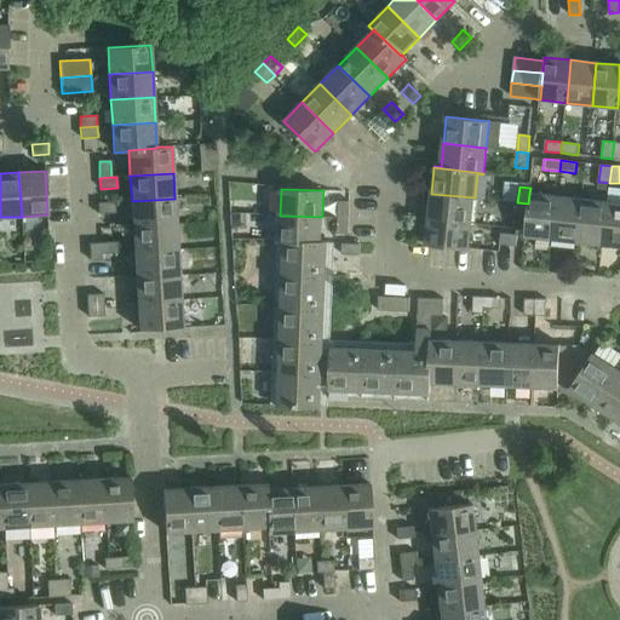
[(431,194),(429,219),(471,223),(475,197),(431,194)]
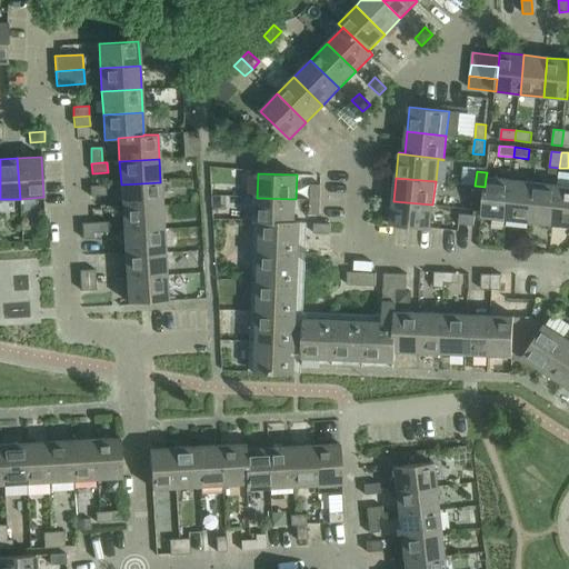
[(485,187),(483,202),(481,217),(506,219),(510,180),(486,178),(485,187)]
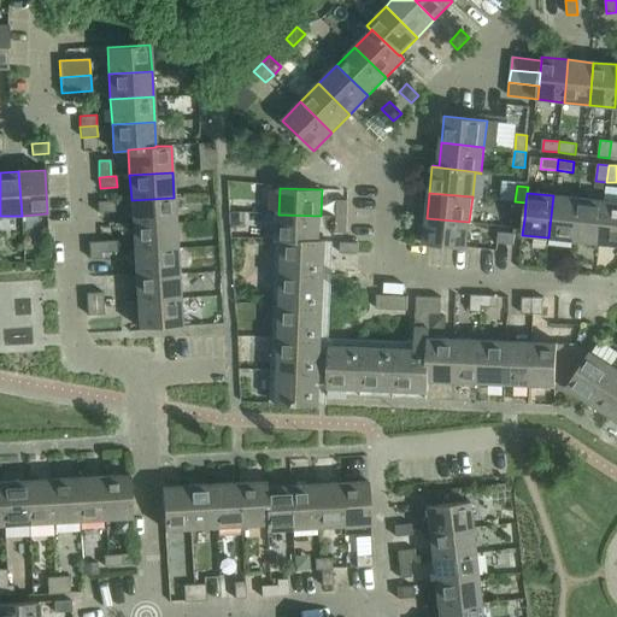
[(553,195),(548,238),(574,241),(579,198),(553,195)]
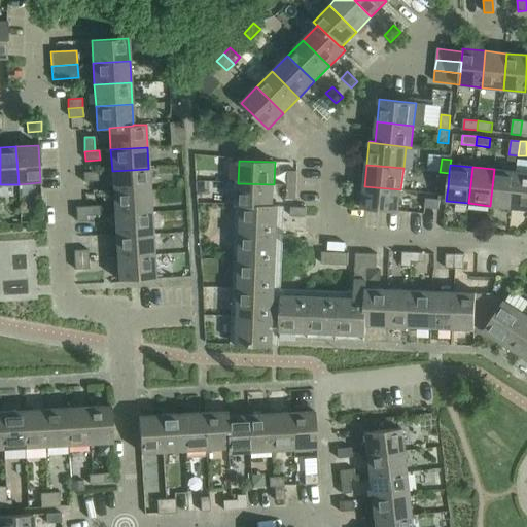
[(148,169),(112,171),(113,192),(149,190),(148,169)]
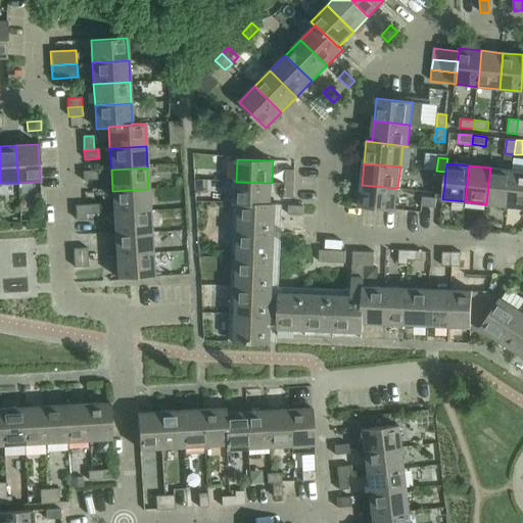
[(490,168),(486,204),(509,206),(512,171),(490,168)]
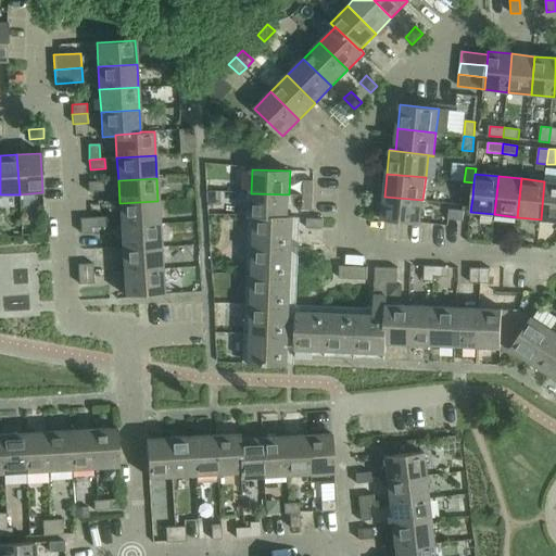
[(303,180),(303,196),(313,196),(314,180),(303,180)]
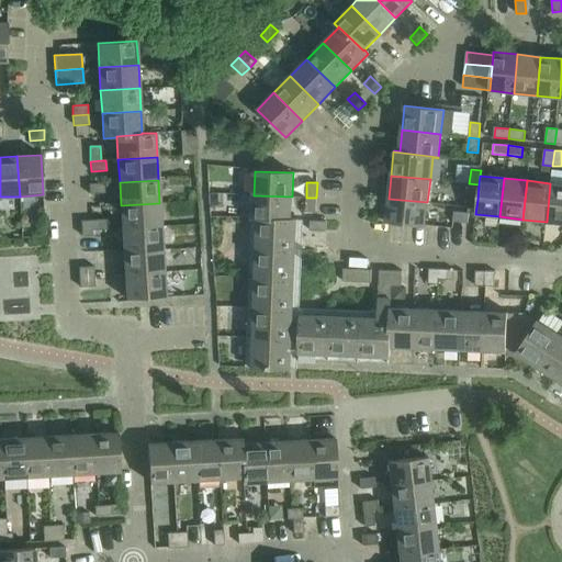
[(104,193),(104,183),(89,184),(89,194),(104,193)]
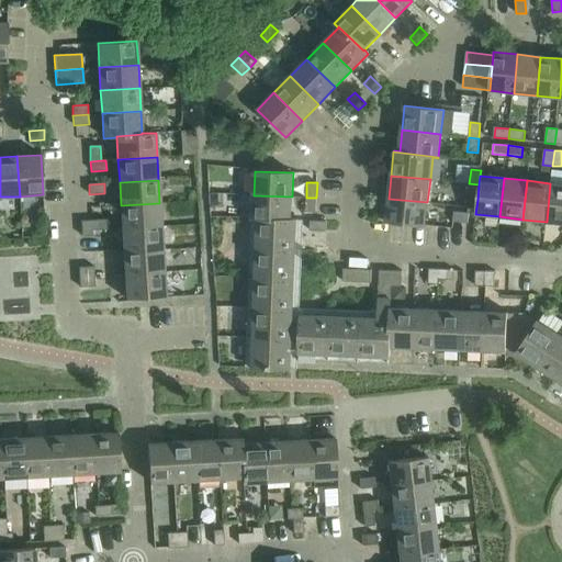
[(479,184),(469,183),(468,199),(478,200),(479,184)]
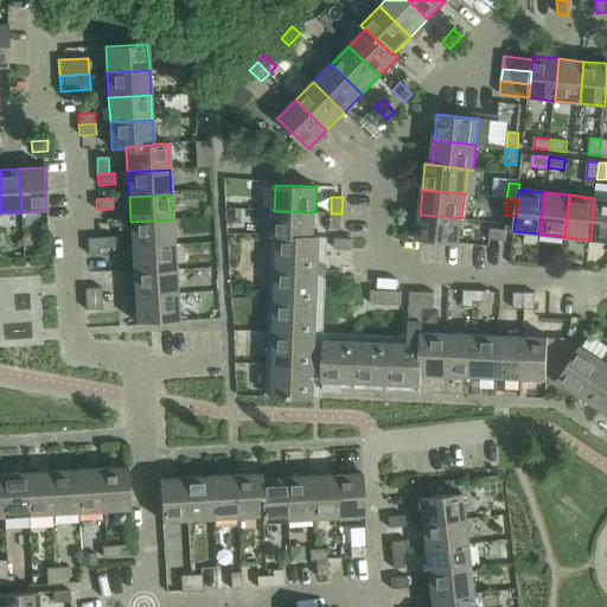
[(606,198),(594,198),(590,240),(606,241),(606,198)]
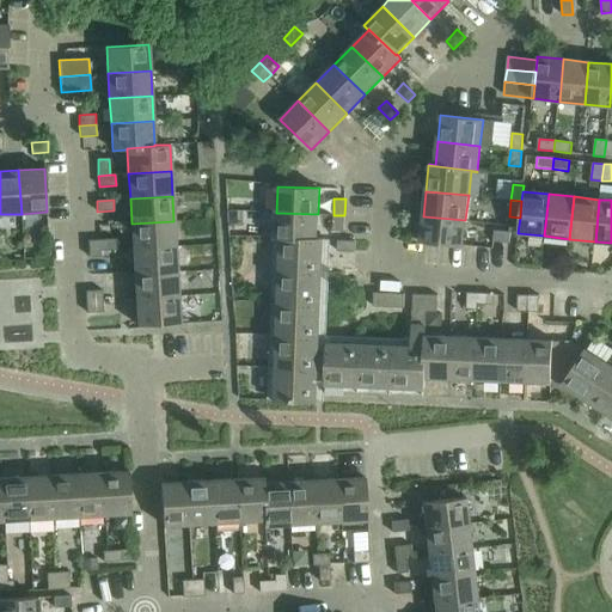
[(276,213),(275,238),(323,240),(324,239),(317,238),(318,214),(276,213)]
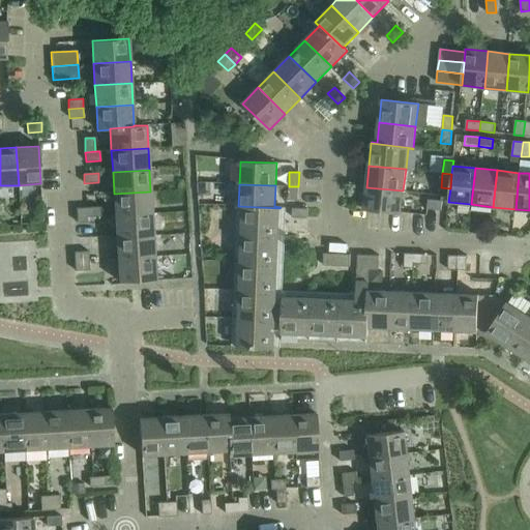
[(298,186),(289,186),(288,201),(298,201),(298,186)]
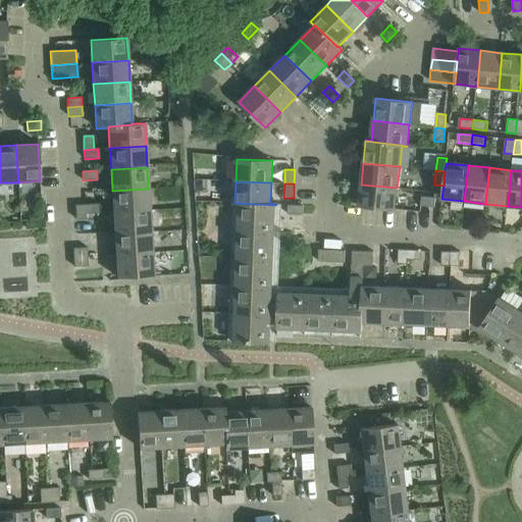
[(397,188),(361,185),(359,206),(395,210),(397,188)]
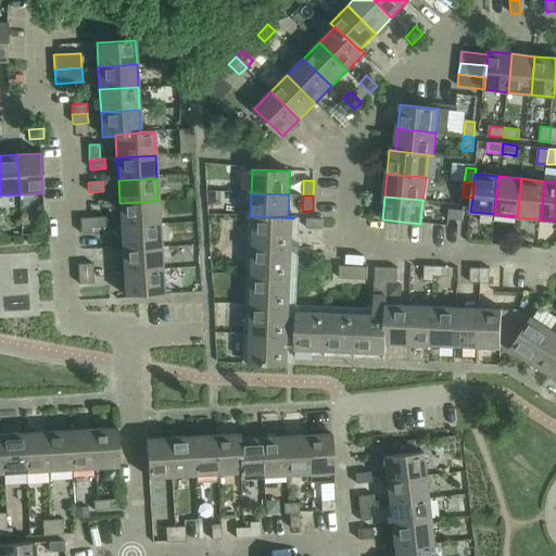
[(158,201),(119,203),(121,226),(160,224),(158,201)]
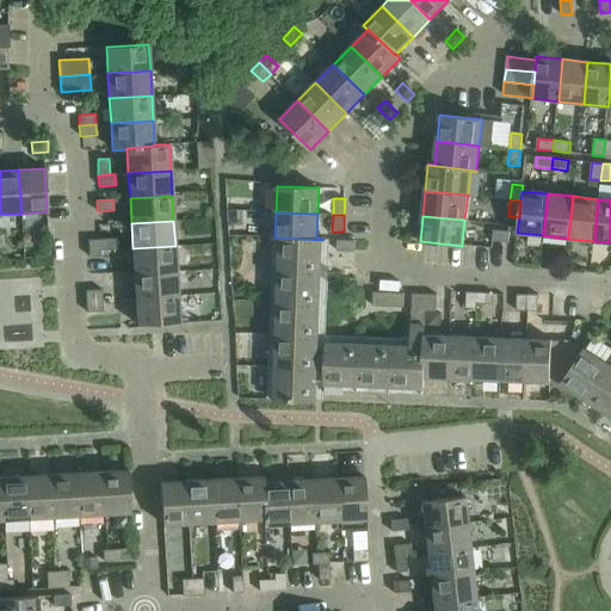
[(493,241),(508,242),(510,232),(494,230),(493,241)]
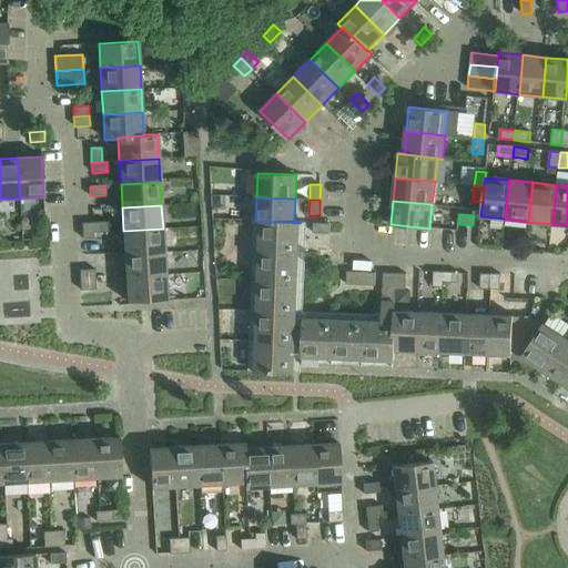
[(300,223),(255,221),(255,222),(261,222),(260,251),(298,253),(300,223)]
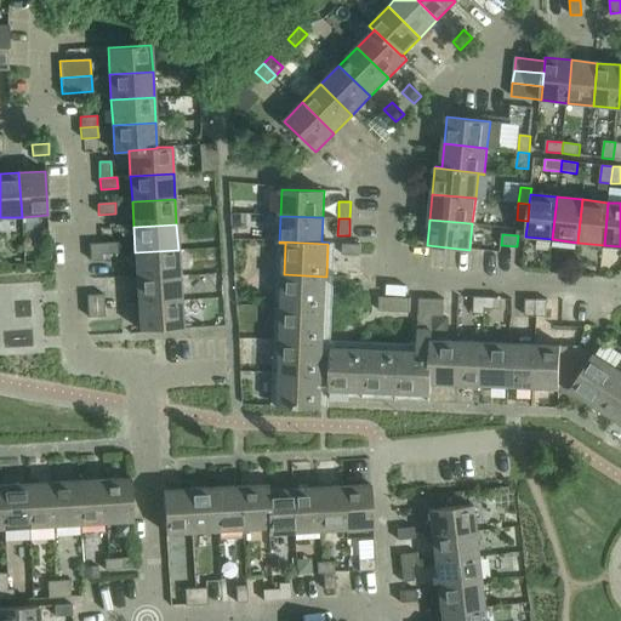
[(117,243),(101,244),(101,255),(118,254),(117,243)]
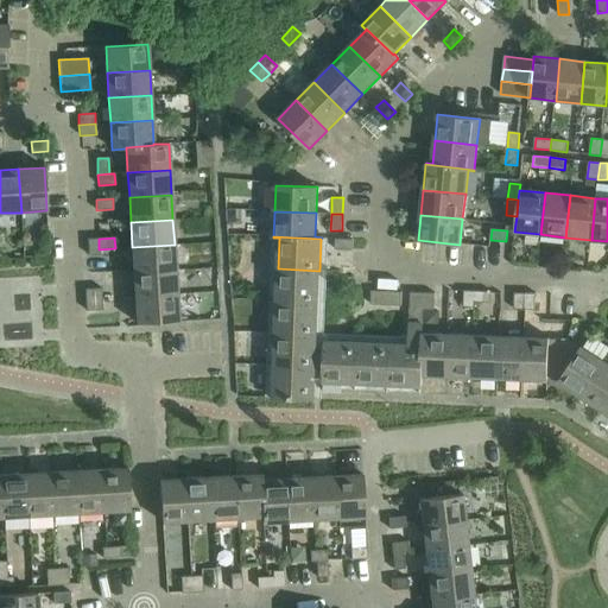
[(99,255),(99,249),(99,239),(88,239),(88,255),(99,255)]
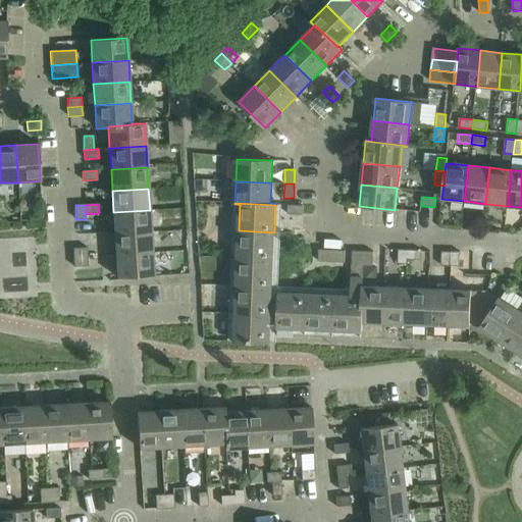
[(303,206),(289,205),(288,214),(303,215),(303,206)]
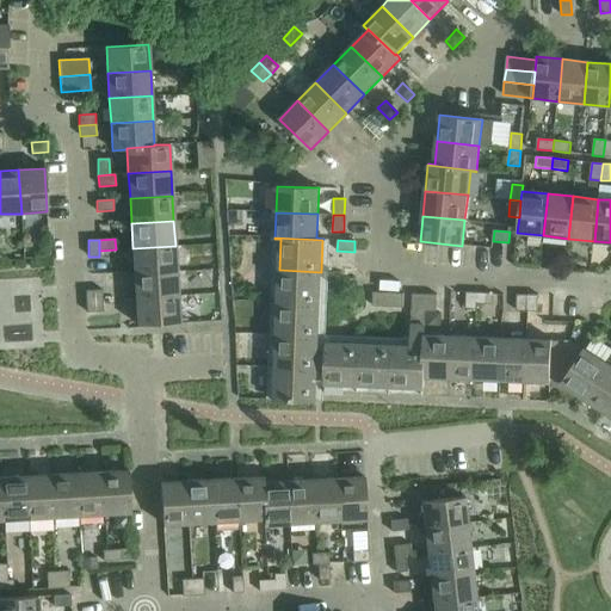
[(176,246),(133,248),(134,273),(177,271),(176,246)]
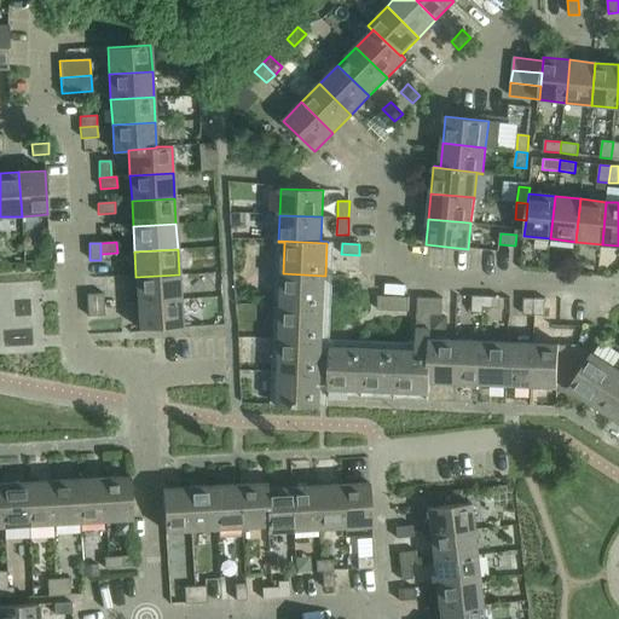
[(325,276),(283,273),(282,306),(324,308),(325,276)]
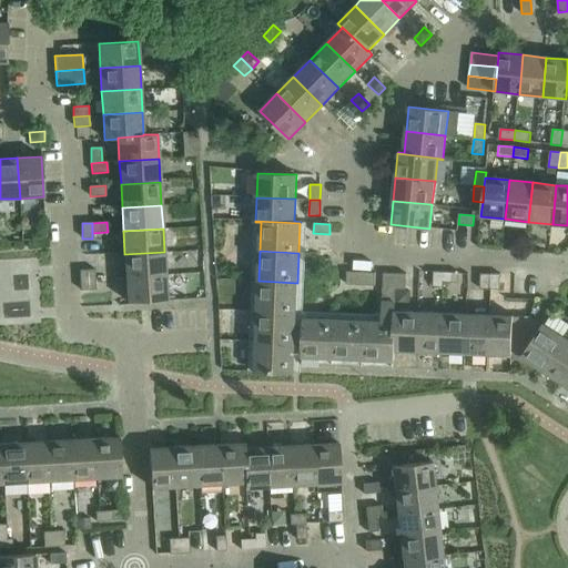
[(164,252),(124,254),(127,277),(165,275),(164,252)]
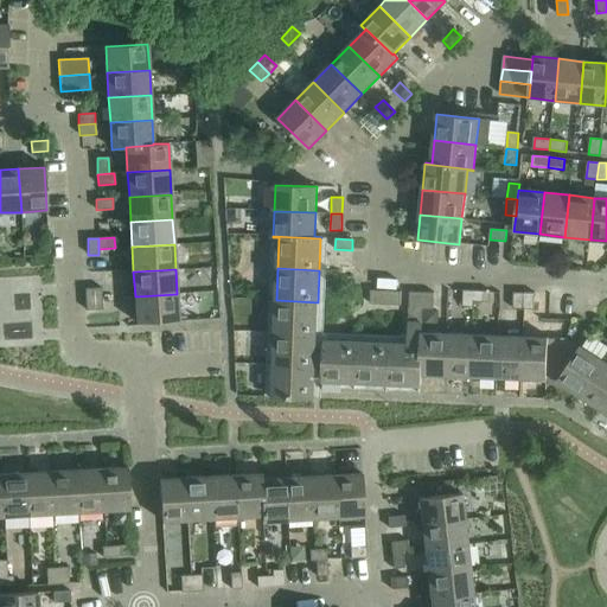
[(84,288),(85,299),(101,299),(101,288),(84,288)]
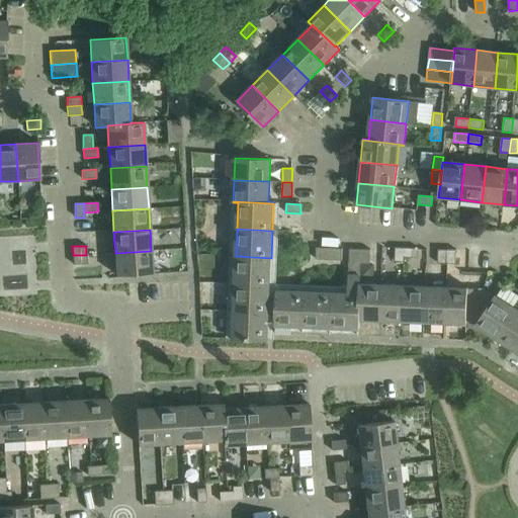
[(404,262),(405,257),(405,248),(396,248),(395,262),(404,262)]
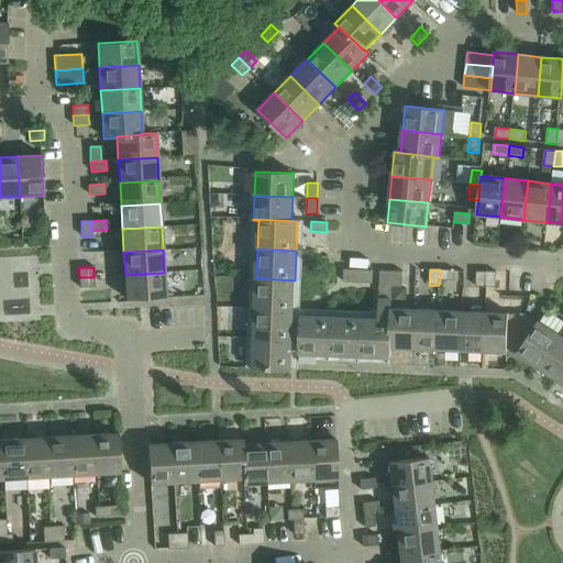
[(440,269),(440,279),(454,280),(454,271),(440,269)]
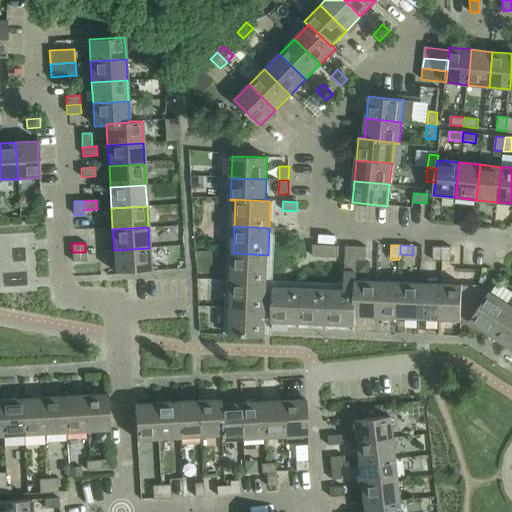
[(433,260),(442,261),(442,247),(433,246),(433,260)]
